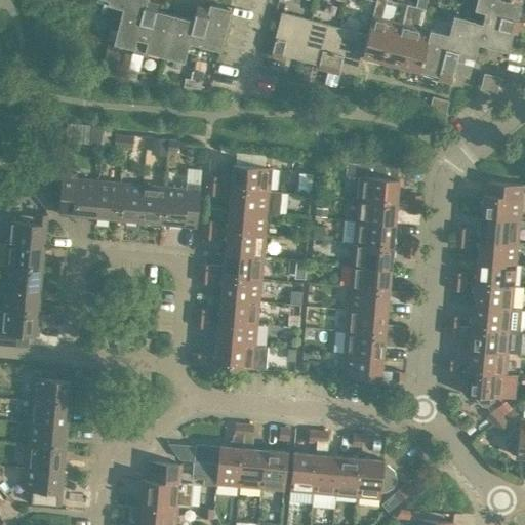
[(108,0),(107,4),(122,8),(124,2),(145,8),(146,0),(108,0)]
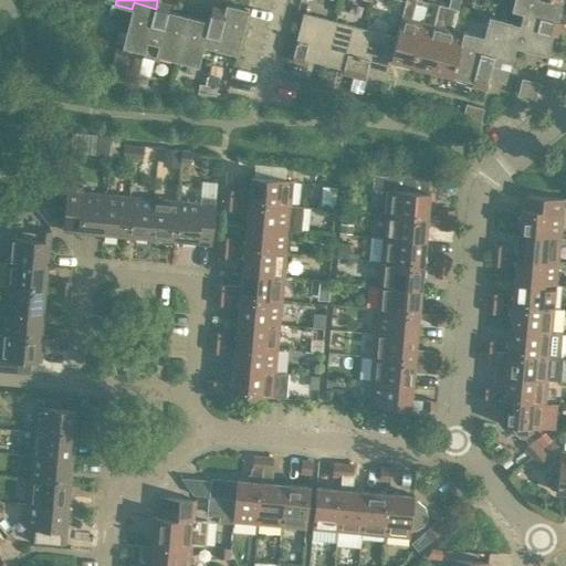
[(390,60),(411,65),(422,22),(411,20),(416,0),(405,0),(396,38),(390,60)]
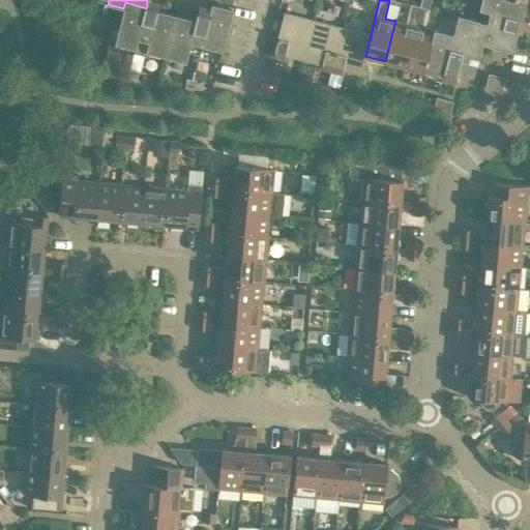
[(481,43),(511,51),(524,1),(525,1),(526,0),(524,0),(480,0),(478,9),(489,12),(487,23),(477,21),(472,41),(481,43)]
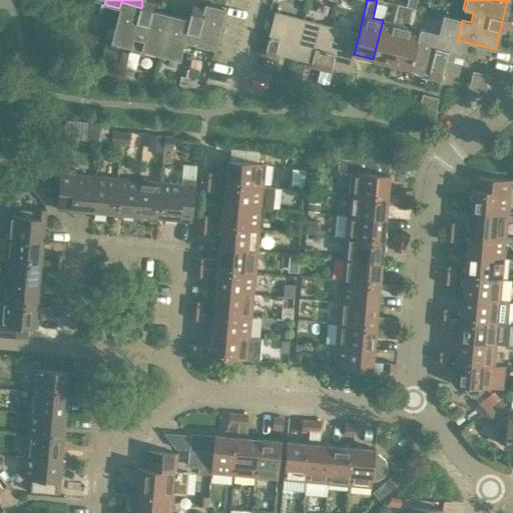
[(133,37),(138,39),(146,9),(141,8),(121,2),(119,8),(111,41),(130,46),(133,37)]
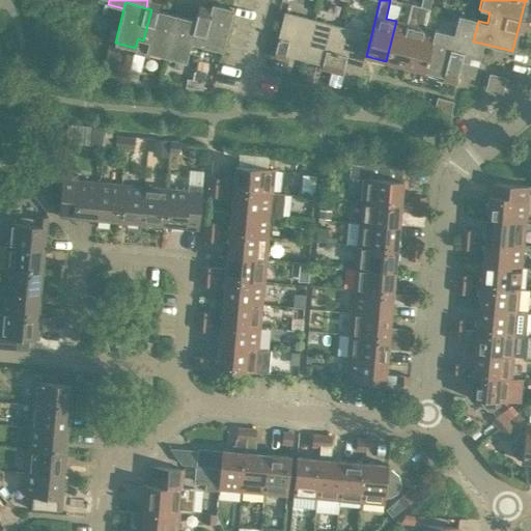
[(196,20),(191,42),(222,50),(232,9),(212,4),(211,9),(199,6),(195,20),(196,20)]
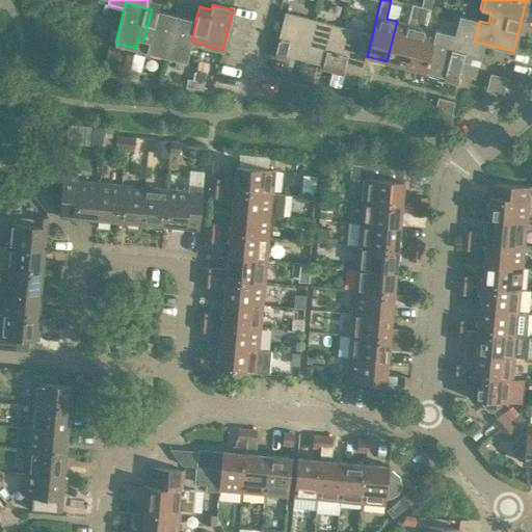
[(387,61),(405,67),(421,6),(411,4),(406,24),(397,21),(387,61)]
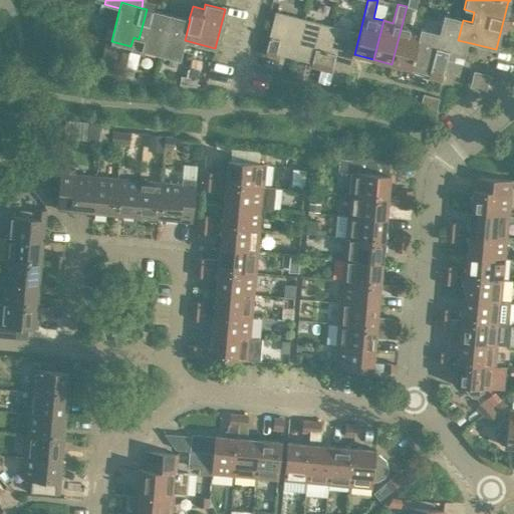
[(392,64),(411,69),(421,29),(420,29),(411,27),(416,9),(407,6),(392,64)]
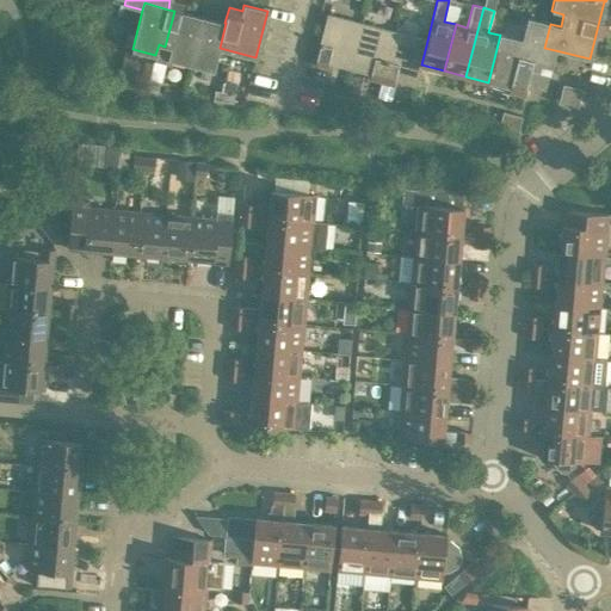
[(174,11),(165,47),(172,48),(168,59),(191,65),(203,18),(174,11)]
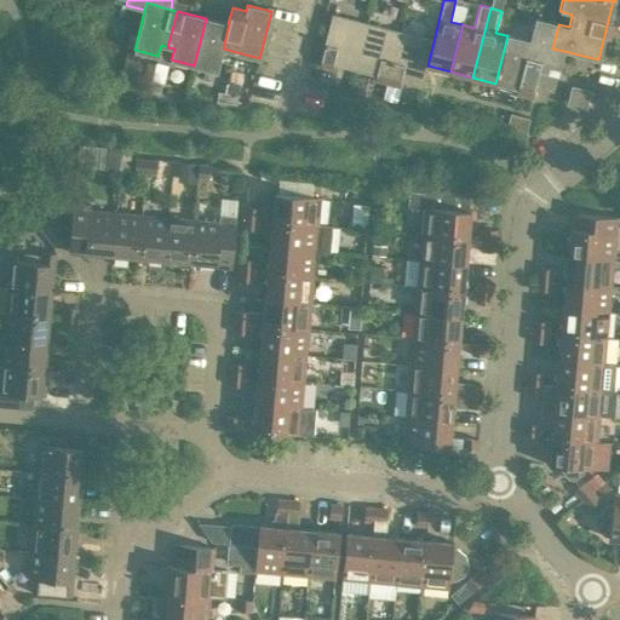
[(333,65),(354,70),(366,24),(332,15),(319,67),(332,70),(333,65)]
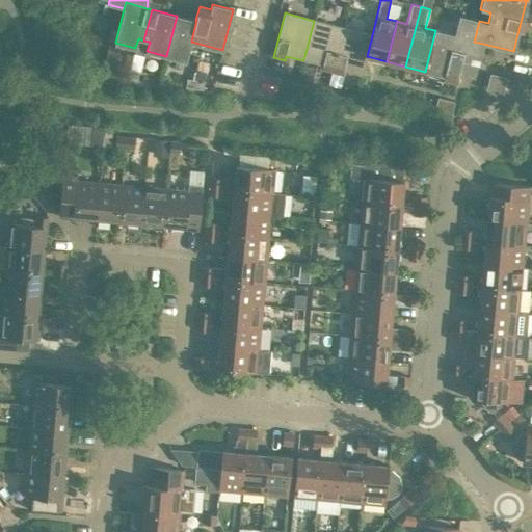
[(191,42),(196,21),(177,16),(166,56),(186,61),(191,42)]
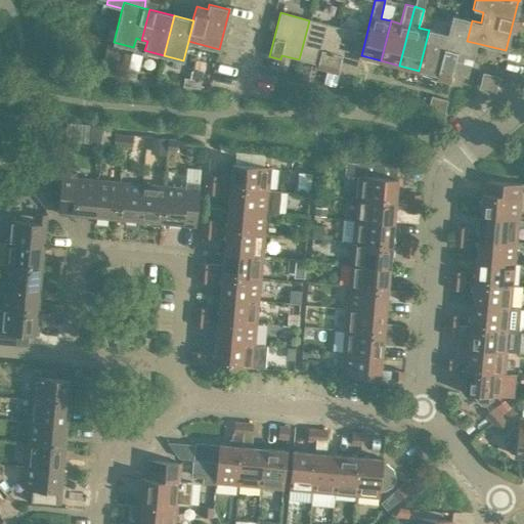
[(447,34),(429,30),(419,71),(420,70),(437,74),(436,78),(449,81),(454,58),(462,60),(463,55),(473,57),(476,43),(467,41),(472,20),(452,15),(447,34)]
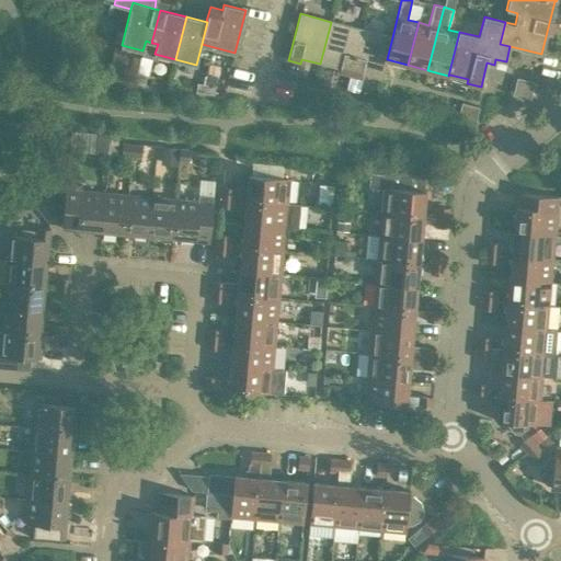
[(362,30),(331,22),(320,64),(340,69),(339,73),(350,76),(362,30)]
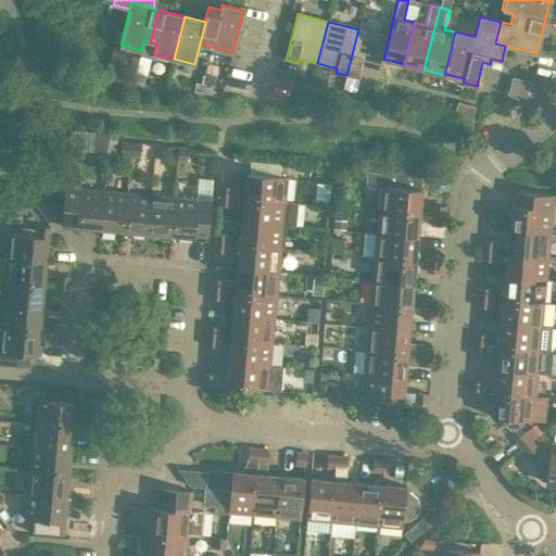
[(389,37),(358,29),(346,75),(357,78),(358,74),(378,79),(383,59),(389,37)]
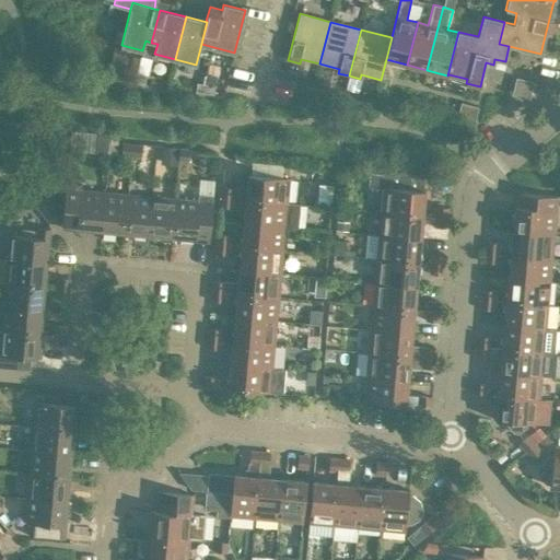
[(136,82),(137,73),(128,72),(127,81),(136,82)]
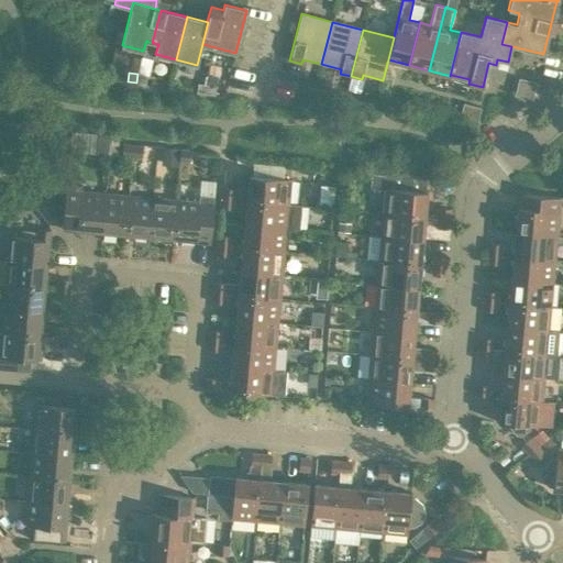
[(138,74),(136,83),(145,85),(146,76),(138,74)]
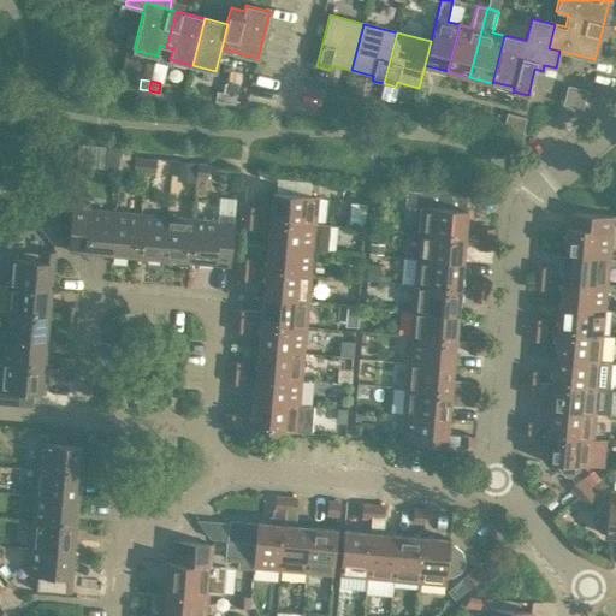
[(567,86),(564,95),(574,98),(576,88),(567,86)]
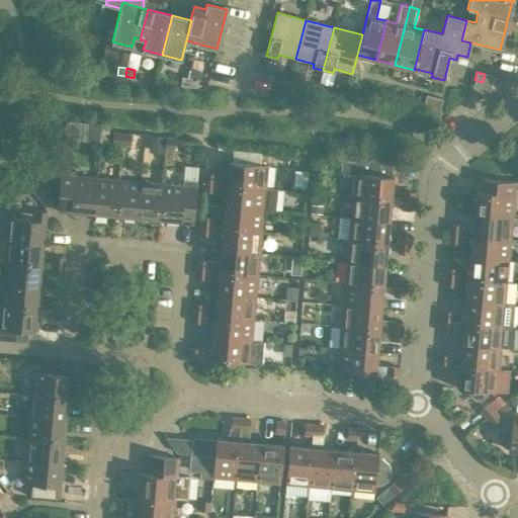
[(493,76),(485,74),(483,82),(491,84),(493,76)]
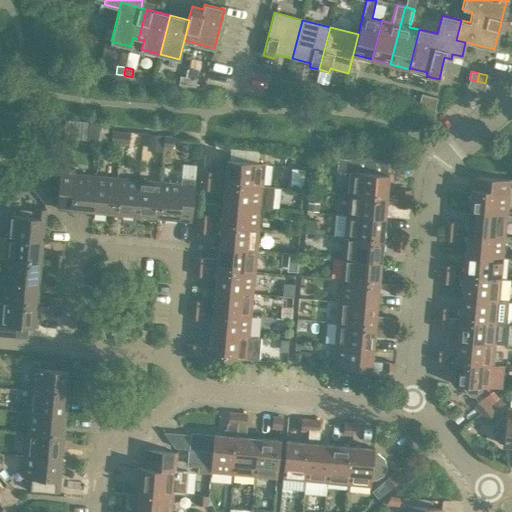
[(187,85),(188,77),(180,76),(178,84),(187,85)]
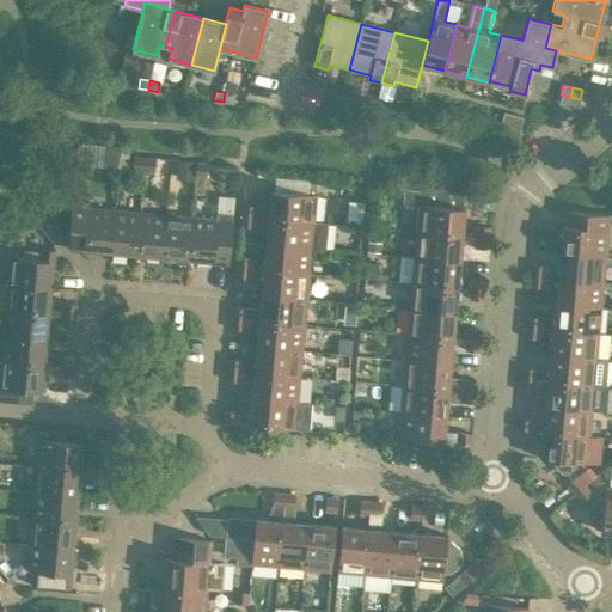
[(225,92),(224,102),(233,104),(234,93),(225,92)]
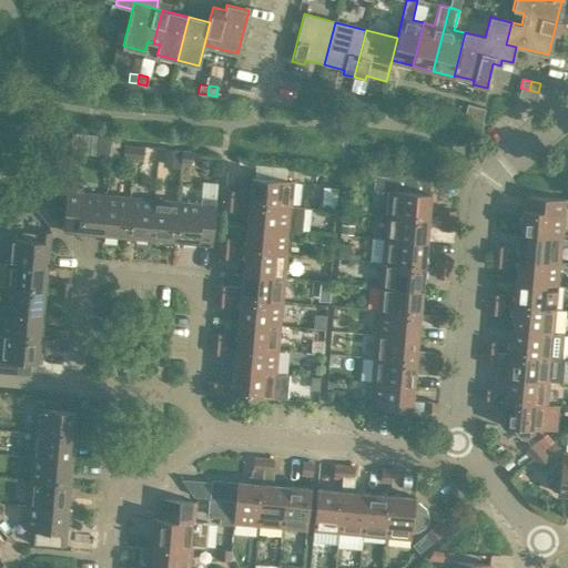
[(529,90),(520,88),(518,97),(527,99),(529,90)]
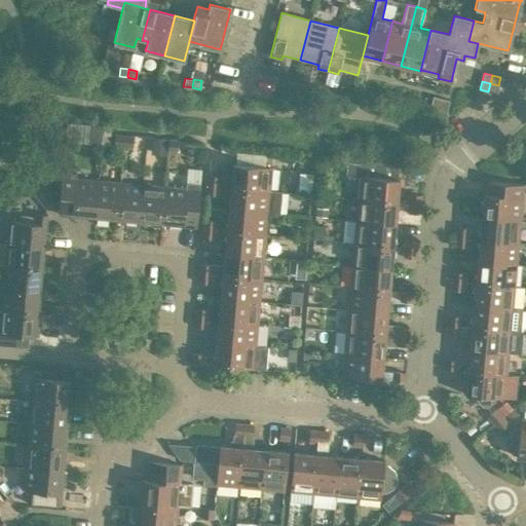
[(496,94),(498,85),(490,83),(488,91),(496,94)]
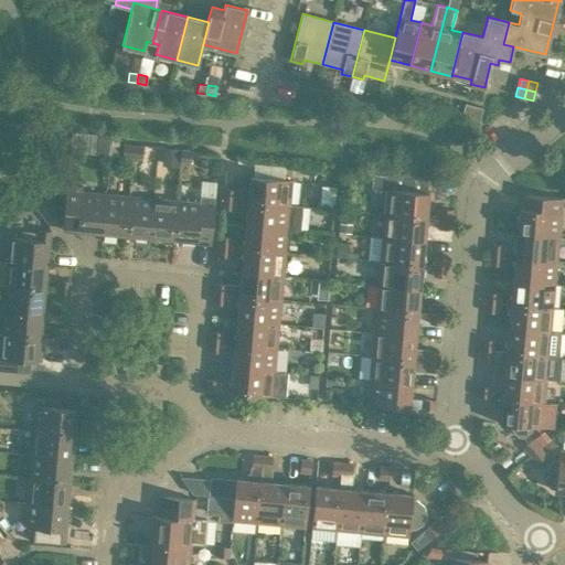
[(465,103),(462,113),(471,115),(473,106),(465,103)]
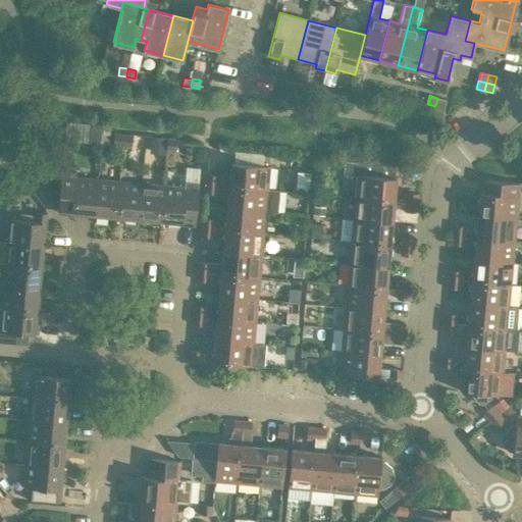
[(447,100),(437,98),(435,106),(444,108),(447,100)]
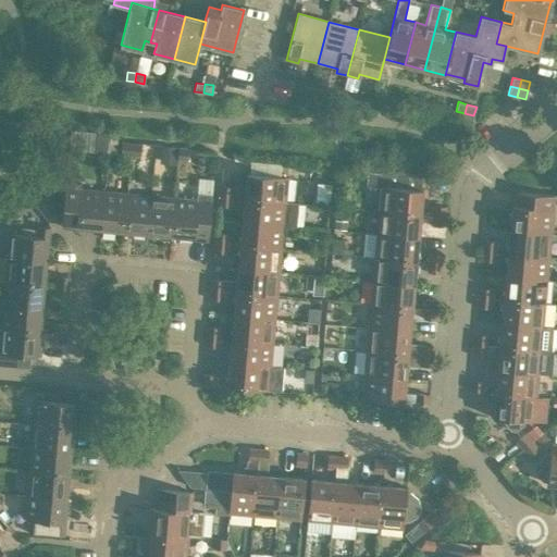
[(465,113),(456,111),(454,120),(462,122),(465,113)]
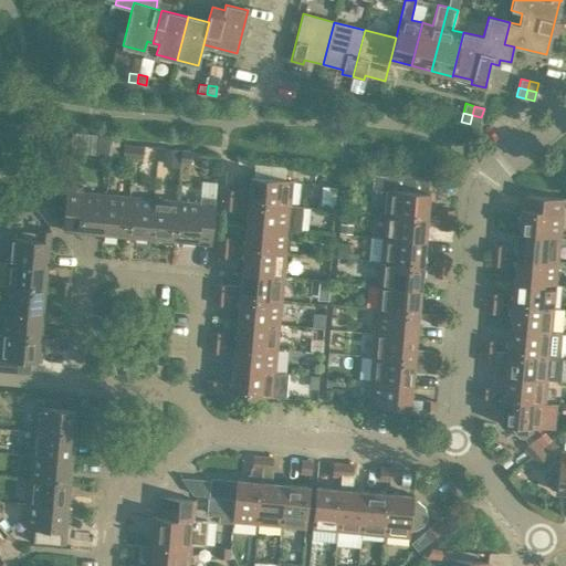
[(481,117),(472,115),(470,124),(479,126),(481,117)]
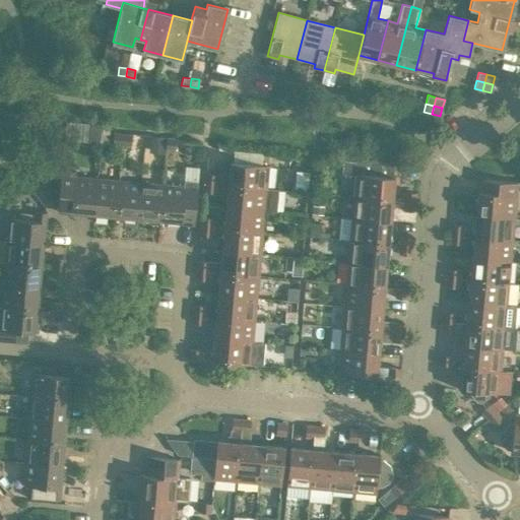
[(122,144),(123,134),(114,133),(113,143),(122,144)]
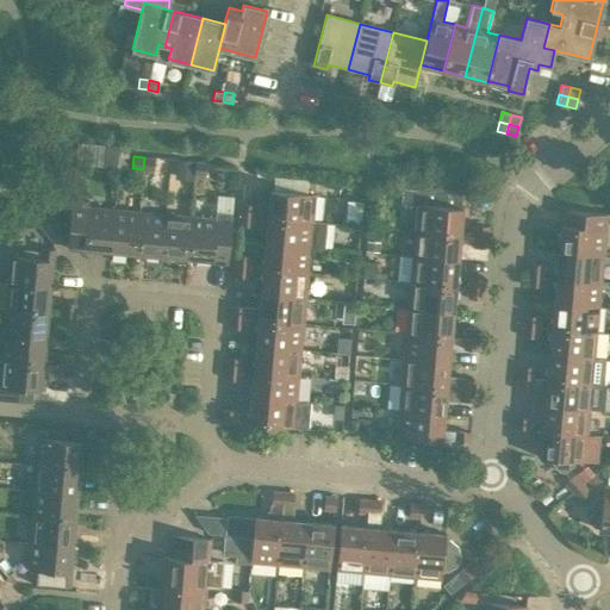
[(144,157),(143,169),(154,170),(155,159),(144,157)]
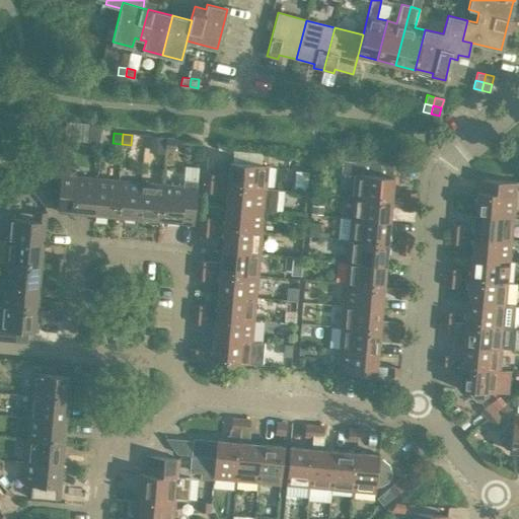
[(166,138),(151,136),(149,152),(164,154),(166,138)]
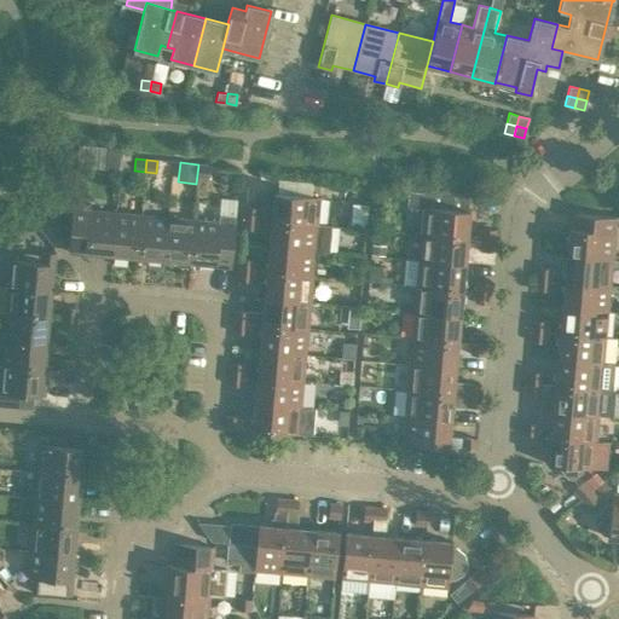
[(209,166),(198,165),(197,177),(208,178),(209,166)]
